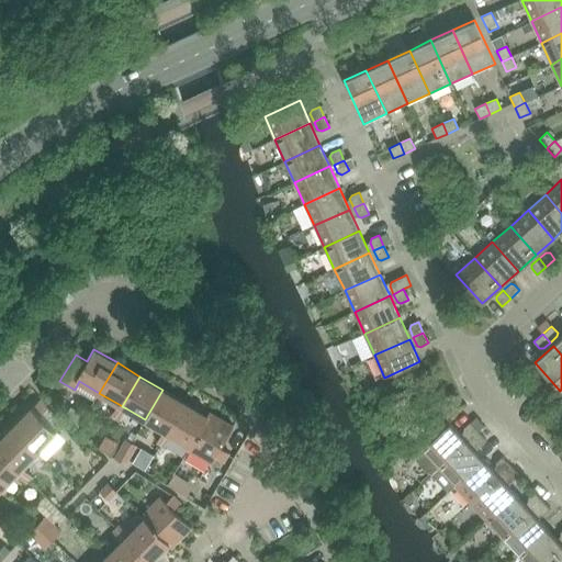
[(164,431),(167,434),(186,403),(163,390),(145,419),(164,431)]
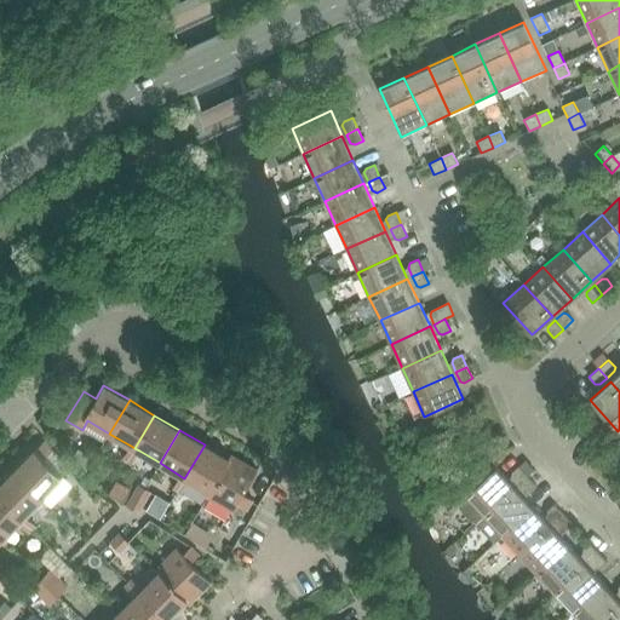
[(35,449),(45,459),(52,451),(44,442),(35,449)]
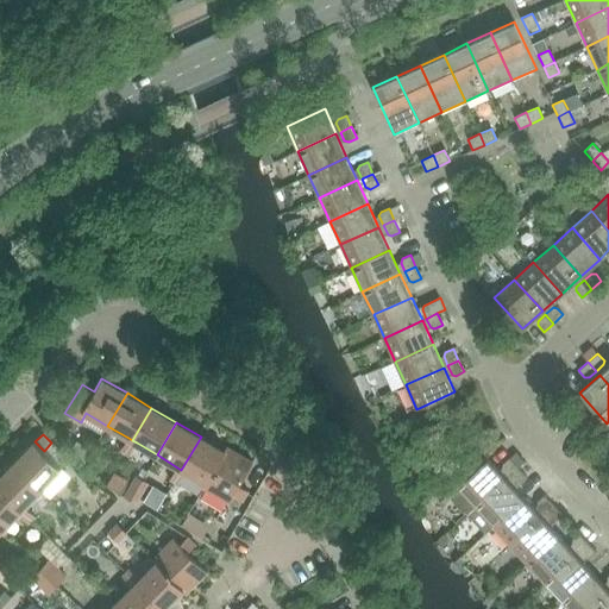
[(186,472),(206,483),(206,484),(225,451),(201,437),(181,470),(186,472)]
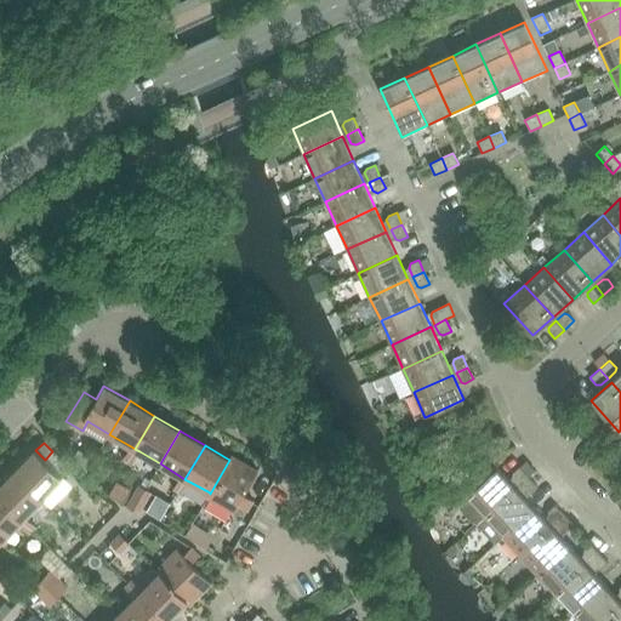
[(140,451),(135,449),(131,446),(124,459),(132,465),(140,451)]
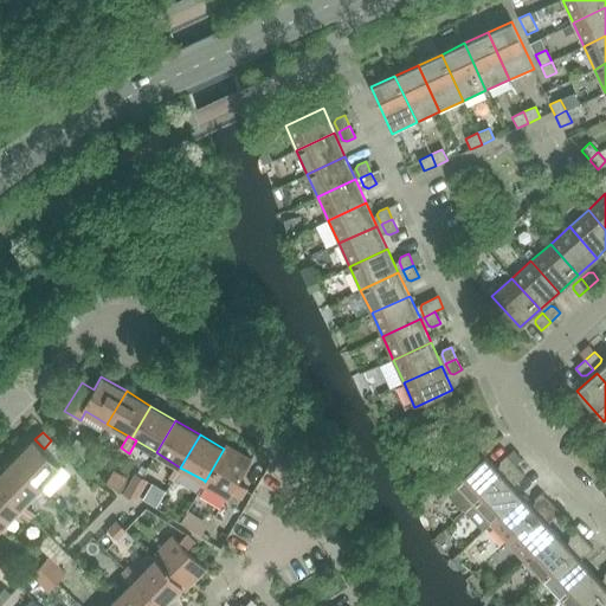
[(44,449),(34,439),(14,461),(42,487),(62,466),(44,449)]
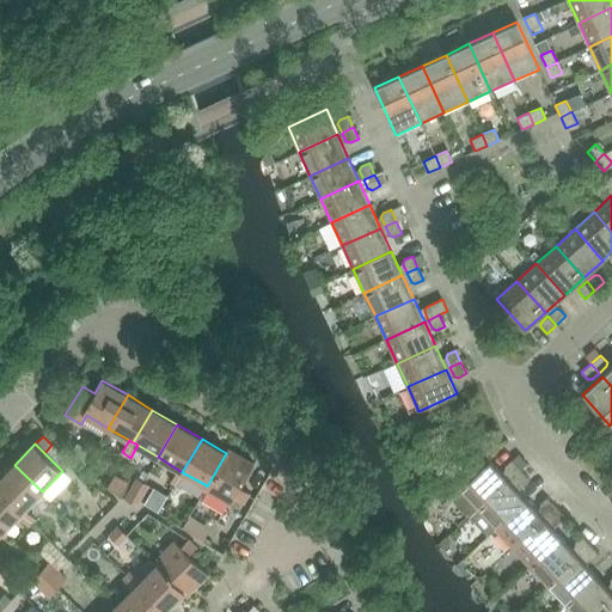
[(207,487),(207,485),(204,490),(230,505),(234,497),(240,488),(254,464),(228,450),(226,453),(207,487)]
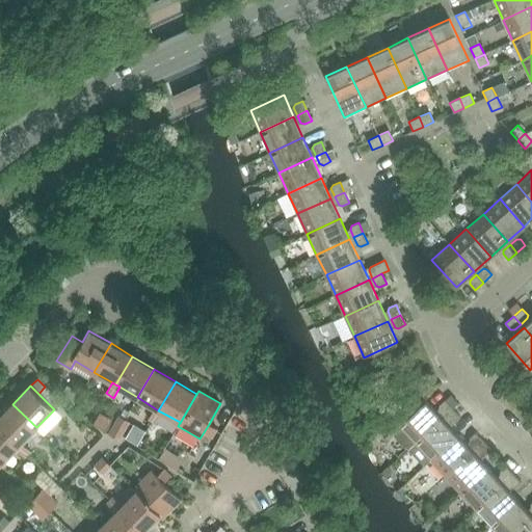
[(439,409),(445,416),(453,408),(445,400),(440,405),(439,409)]
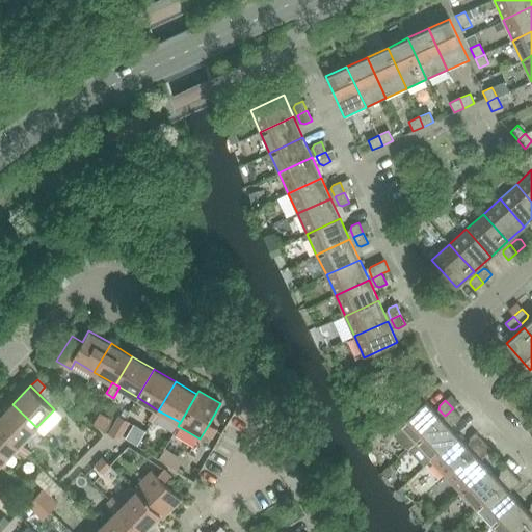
[(399,425),(415,443),(442,418),(426,401),(399,425)]
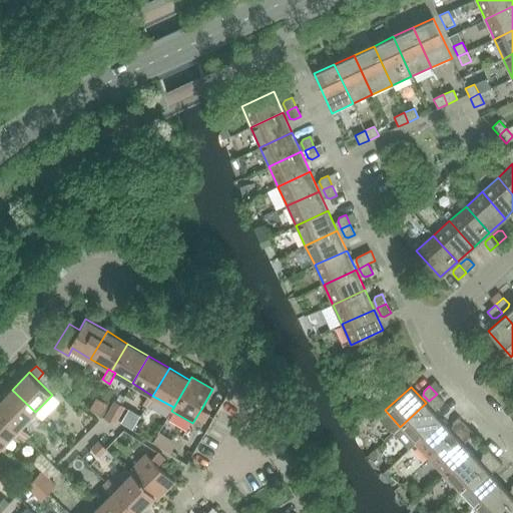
[(12,390),(0,402),(0,411),(18,430),(21,427),(35,412),(12,390)]
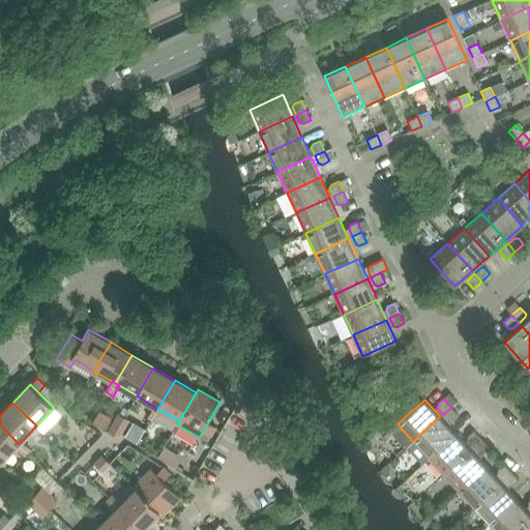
[(162,411),(157,409),(154,407),(148,417),(155,421),(162,411)]
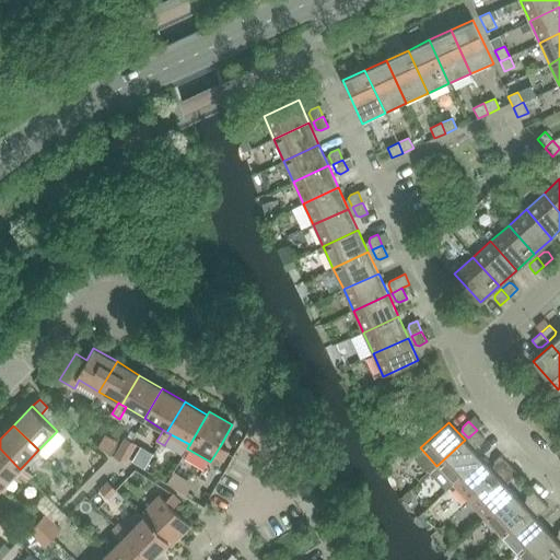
[(477,430),(468,438),(475,444),(478,444),(485,439),(477,430)]
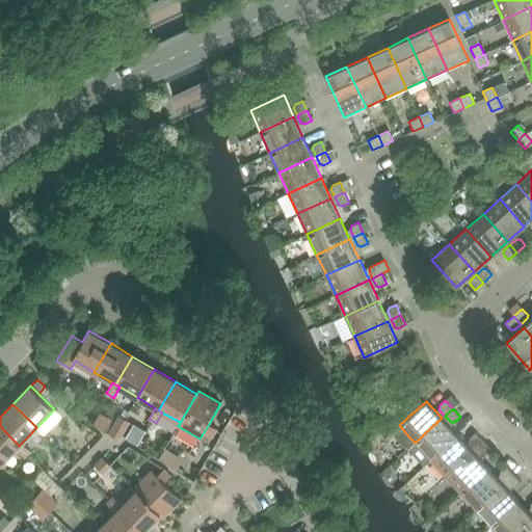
[(114,425),(124,430),(129,421),(120,416),(114,425)]
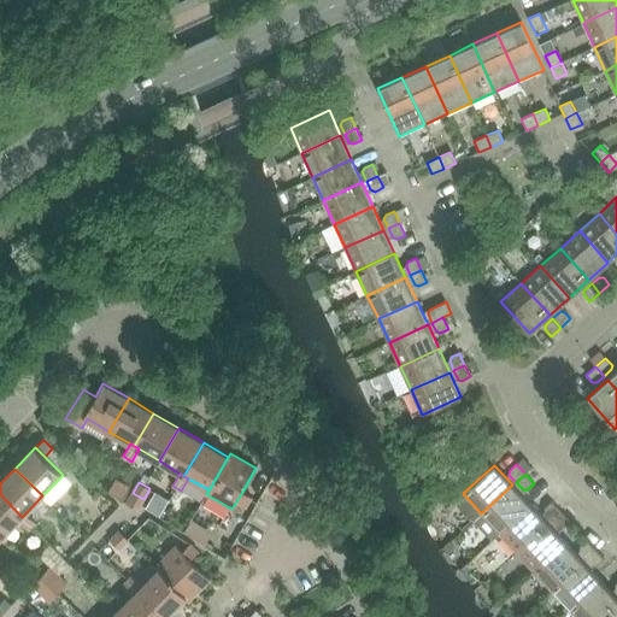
[(481,513),(499,533),(530,504),(512,485),(481,513)]
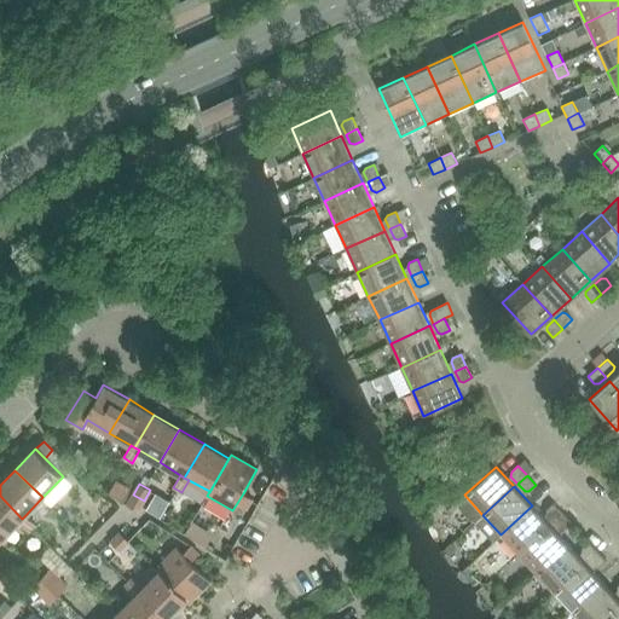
[(243,493),(237,503),(247,509),(253,498),(243,493)]
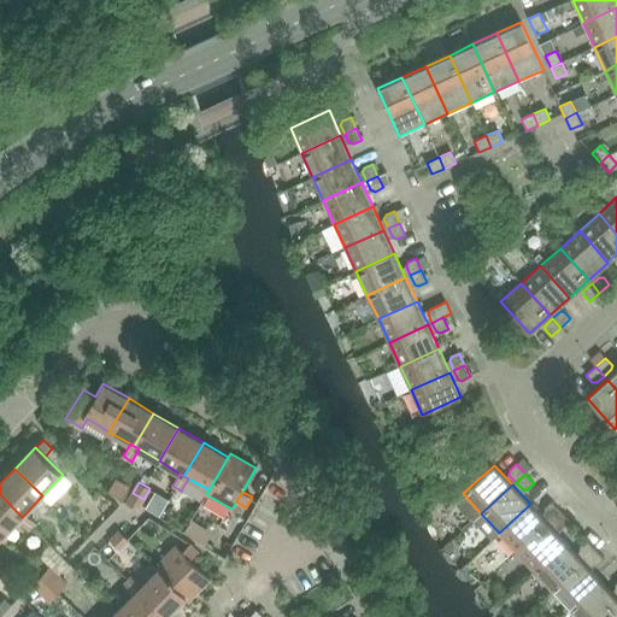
[(144,499),(133,493),(127,504),(137,510),(144,499)]
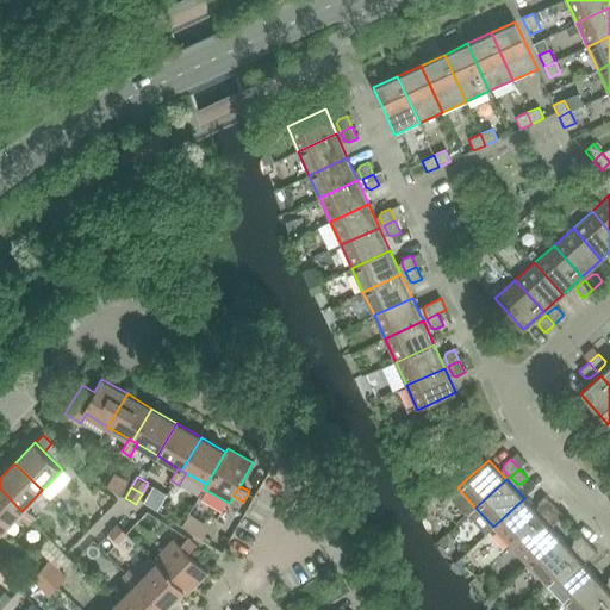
[(0,529),(1,531),(18,515),(22,511),(0,489),(0,529)]
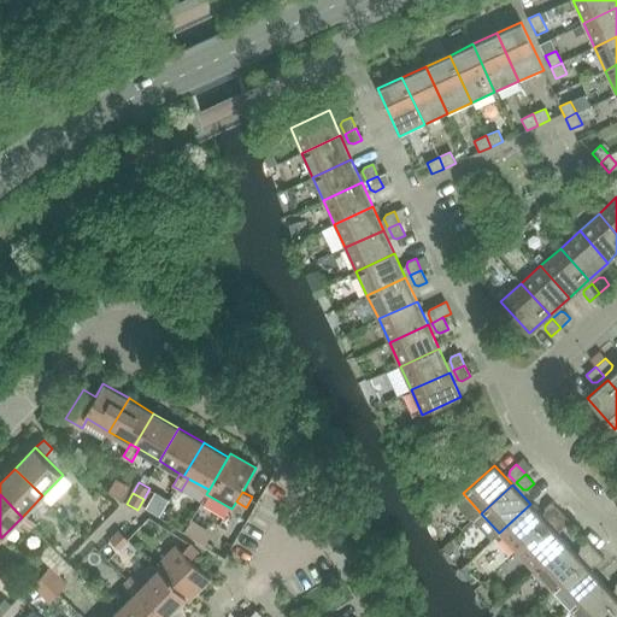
[(551,519),(560,511),(551,503),(545,507),(545,512),(551,519)]
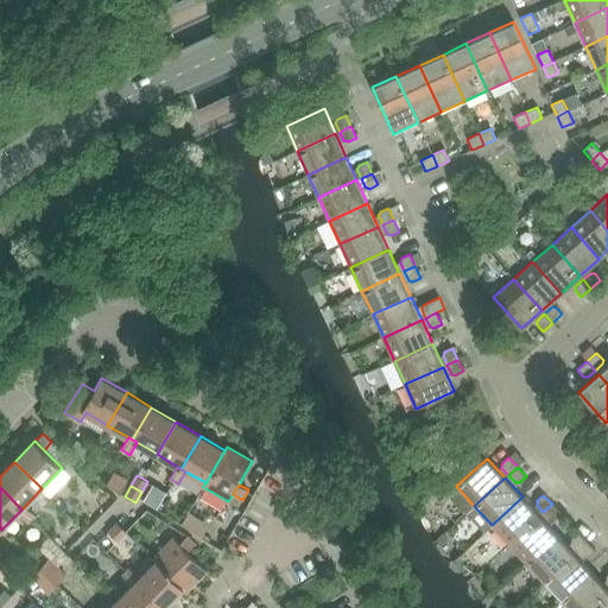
[(492,525),(510,544),(539,515),(523,496),(492,525)]
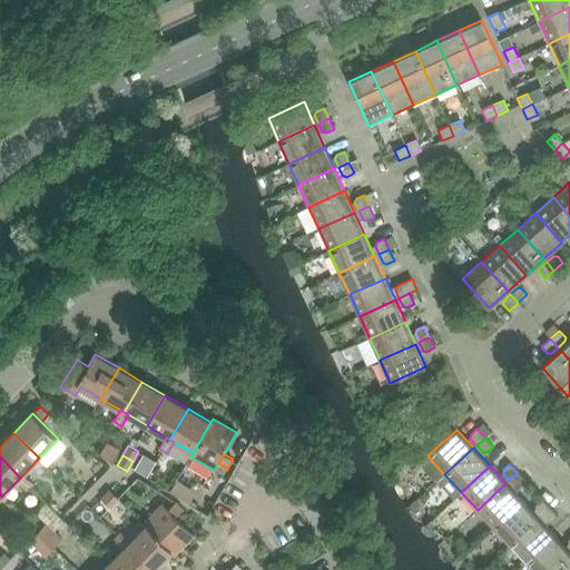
[(516,488),(519,488),(526,481),(518,472),(509,480),(516,488)]
